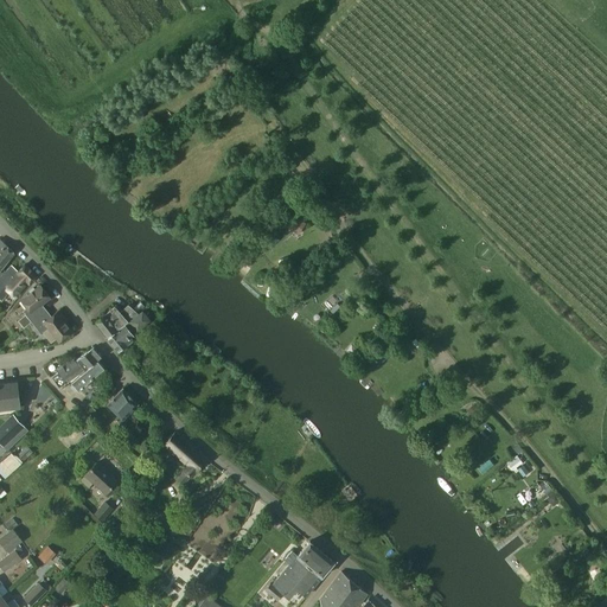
[(250,192),(247,196),(251,202),(256,198),(250,192)]
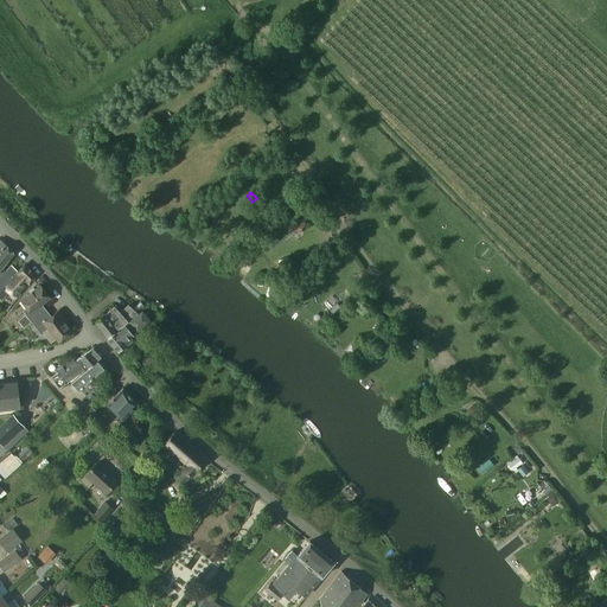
[(296,218),(293,224),(296,227),(301,230),(305,224),(296,218)]
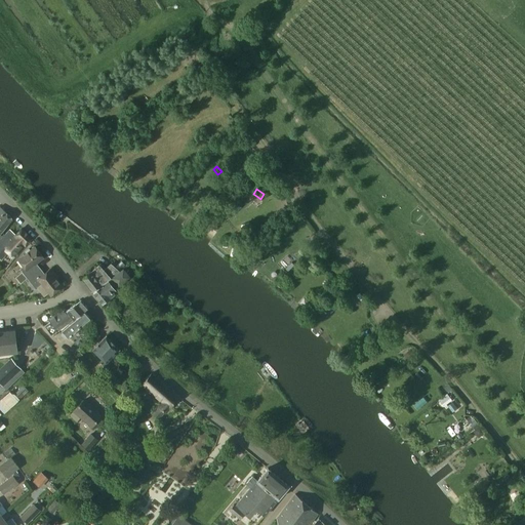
[(0,239),(4,235),(1,232),(12,218),(0,206),(0,239)]
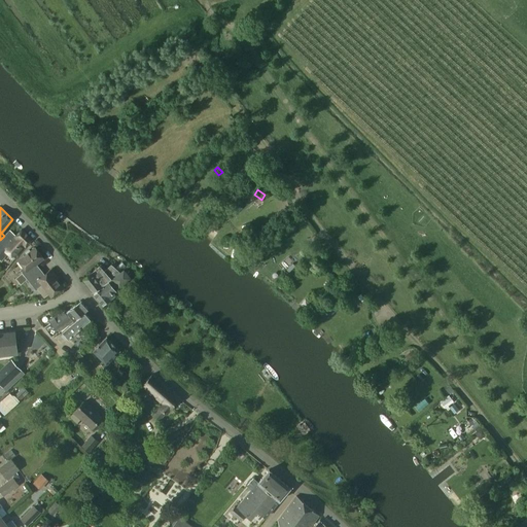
[(22,230),(15,237),(10,231),(0,241),(0,260),(1,261),(8,254),(11,257),(12,256),(13,257),(32,240),(22,230)]
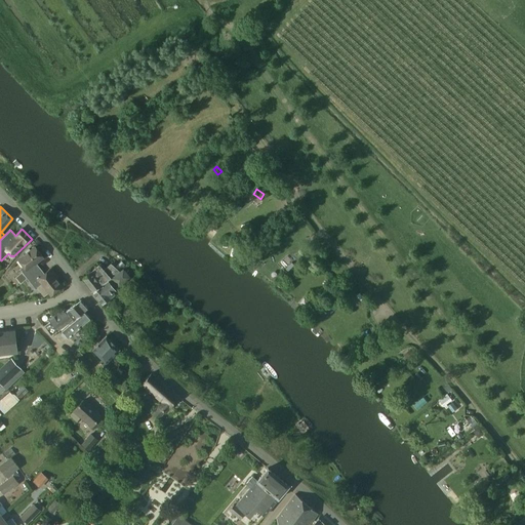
[(25,252),(27,253),(18,259),(24,267),(19,270),(27,279),(40,269),(36,264),(43,257),(35,247),(30,250),(29,249),(25,252)]
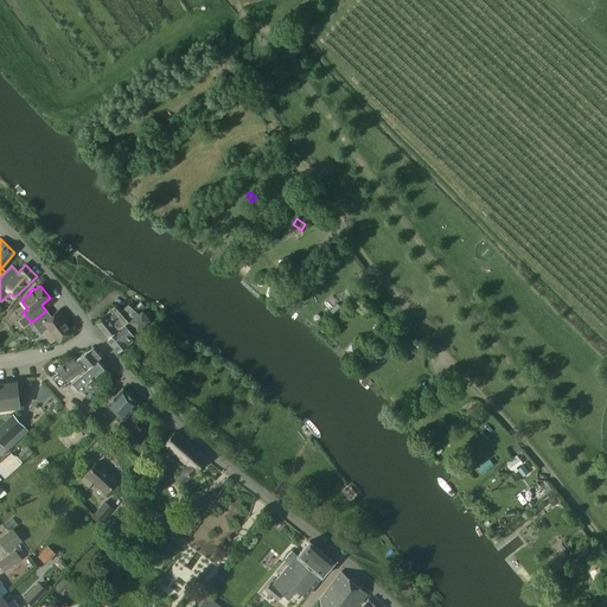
[(108,338),(138,313),(128,305),(121,313),(115,307),(96,323),(108,338)]
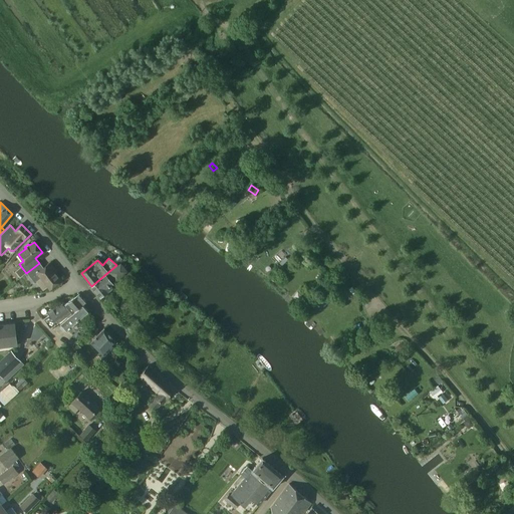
[(47,265),(43,268),(39,263),(26,273),(35,284),(37,283),(43,290),(48,287),(50,289),(60,280),(47,265)]
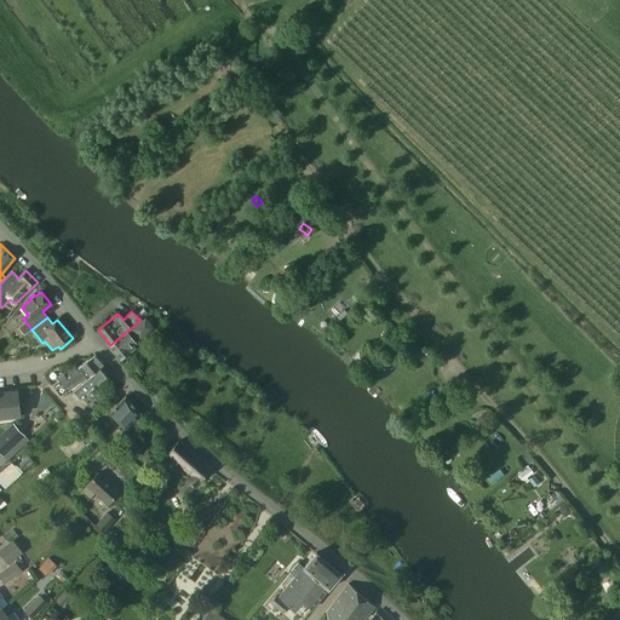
[(125,336),(110,348),(121,361),(131,354),(136,349),(133,346),(137,344),(133,339),(138,337),(150,327),(144,320),(132,329),(128,333),(127,332),(125,336)]
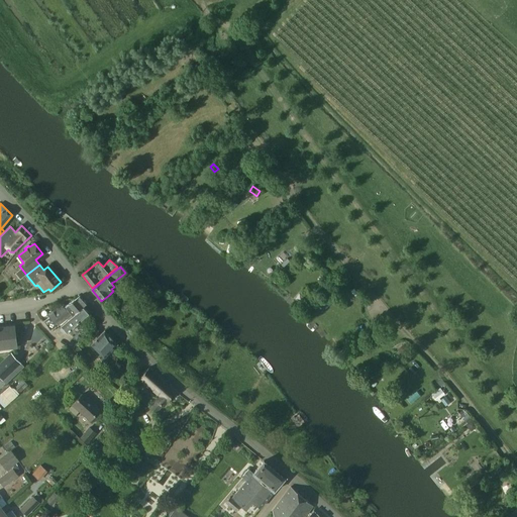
[(49,331),(57,326),(73,315),(84,307),(87,304),(80,296),(66,306),(65,304),(48,314),(50,317),(43,321),(49,331)]
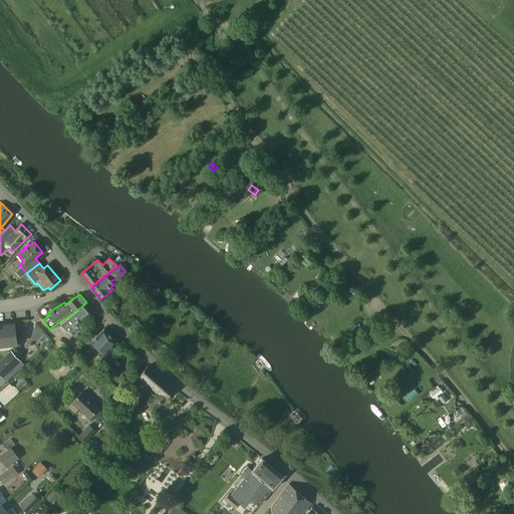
[(72,313),(61,323),(62,325),(62,327),(64,329),(66,329),(67,330),(68,329),(76,338),(85,330),(77,321),(89,311),(83,305),(72,313)]
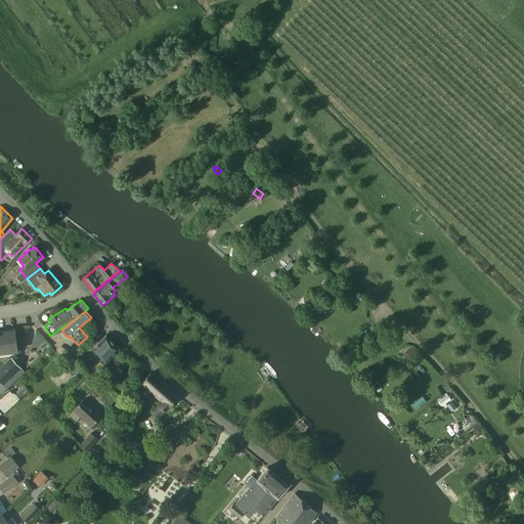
[(136,315),(131,319),(130,320),(134,324),(140,319),(136,315)]
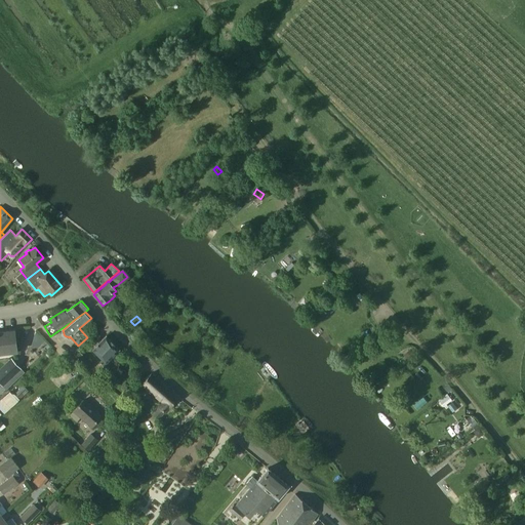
[(0,354),(17,352),(14,331),(0,332),(0,354)]
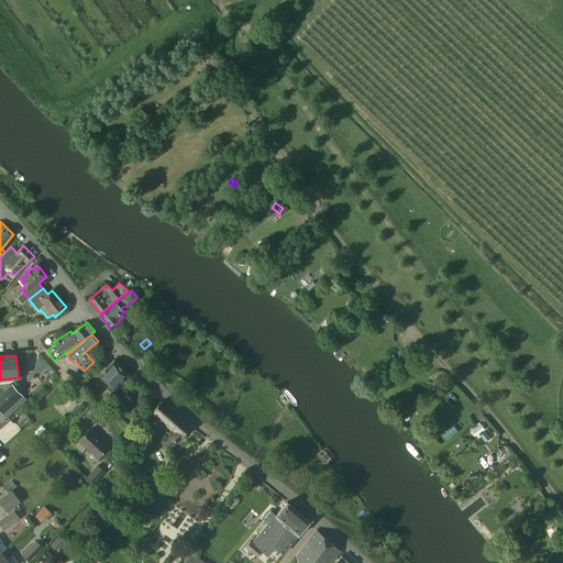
[(114,389),(128,375),(114,361),(100,375),(114,389)]
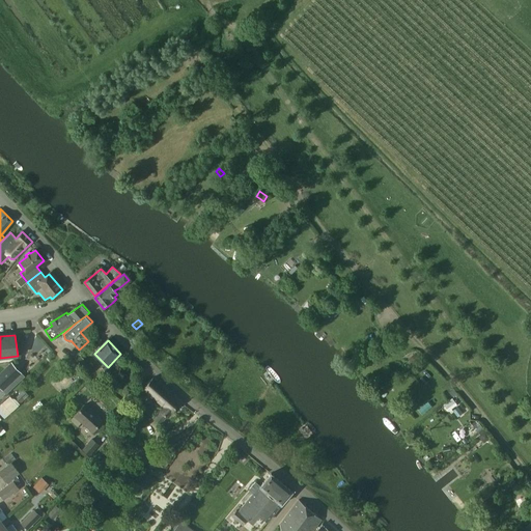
[(412,364),(419,358),(415,353),(408,359),(412,364)]
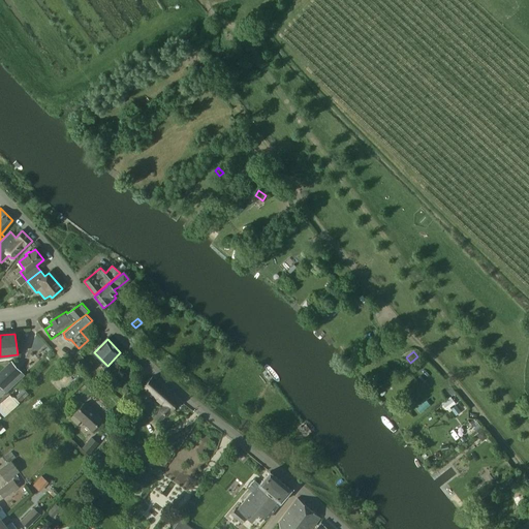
[(11,362),(0,371),(0,390),(0,391),(2,389),(6,393),(25,375),(11,362)]
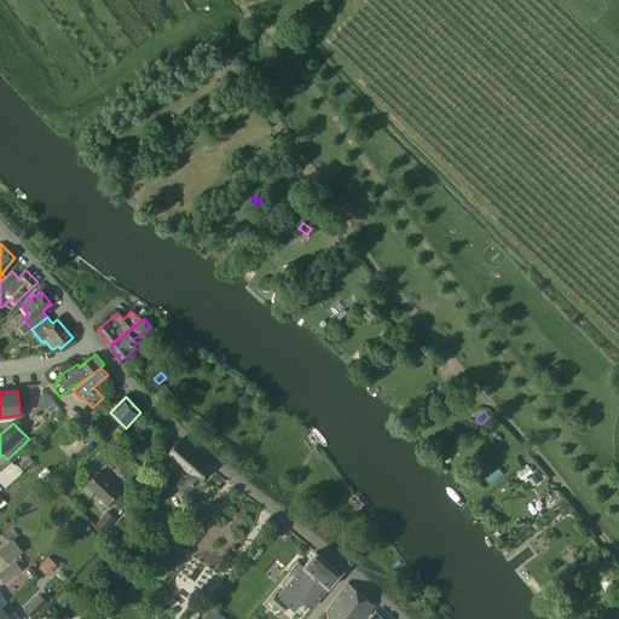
[(196,486),(210,469),(178,440),(168,452),(191,473),(179,489),(187,496),(195,486),(196,486)]
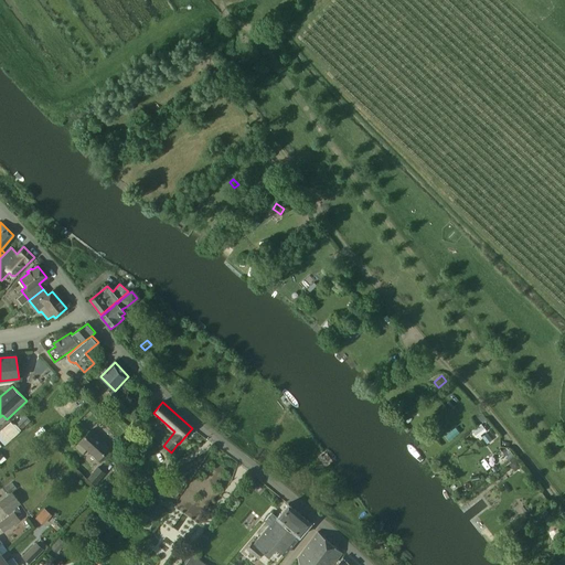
[(0,440),(4,446),(31,420),(25,415),(16,424),(11,420),(0,430),(0,440)]
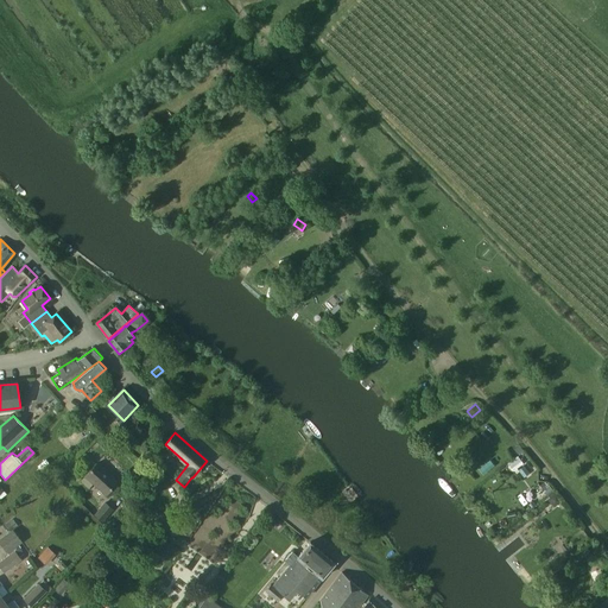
[(511,469),(521,461),(518,456),(507,464),(511,469)]
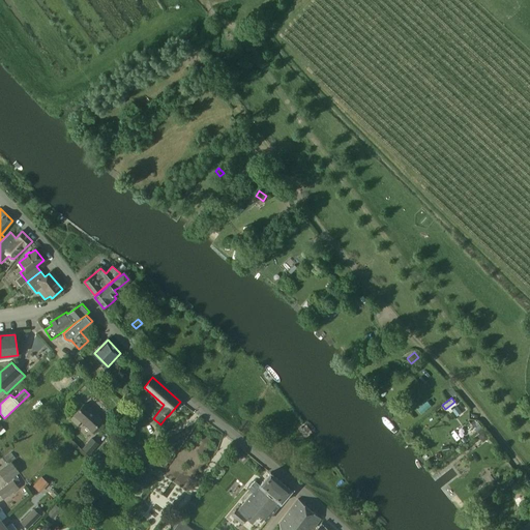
[(93,431),(102,420),(86,404),(71,419),(78,425),(82,420),(93,431)]
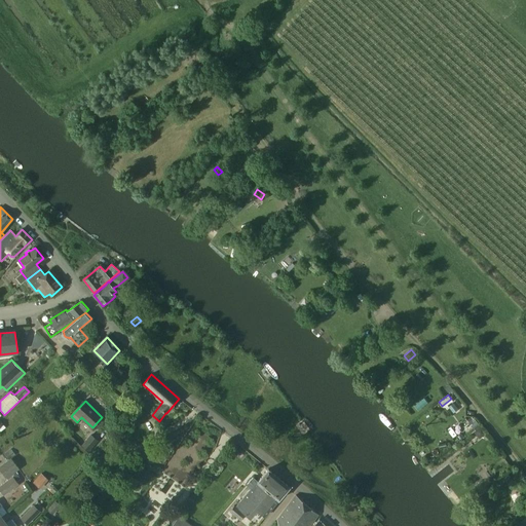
[(486,434),(481,427),(474,433),(479,439),(486,434)]
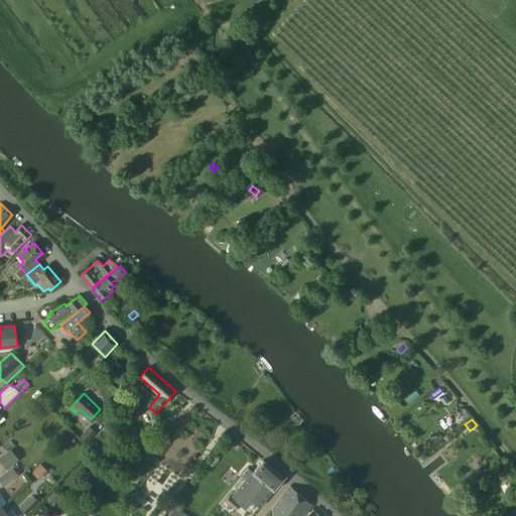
[(87,443),(96,432),(89,426),(80,437),(87,443)]
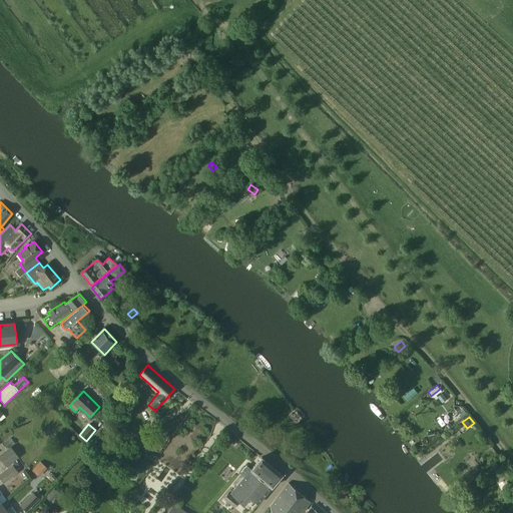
[(4,443),(8,449),(15,444),(11,438),(4,443)]
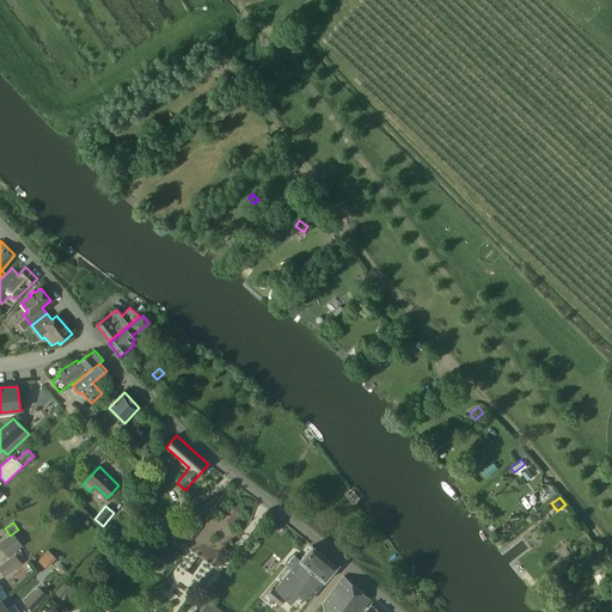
[(172,522),(172,539),(189,539),(189,522),(172,522)]
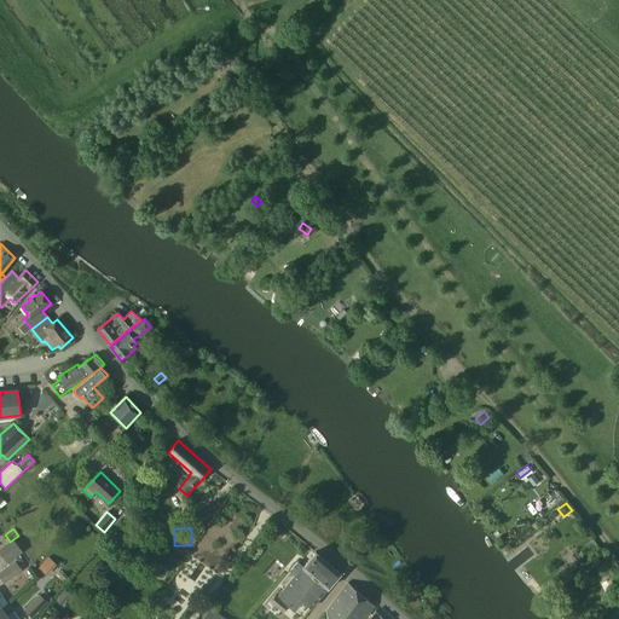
[(161,571),(174,554),(162,545),(149,561),(161,571)]
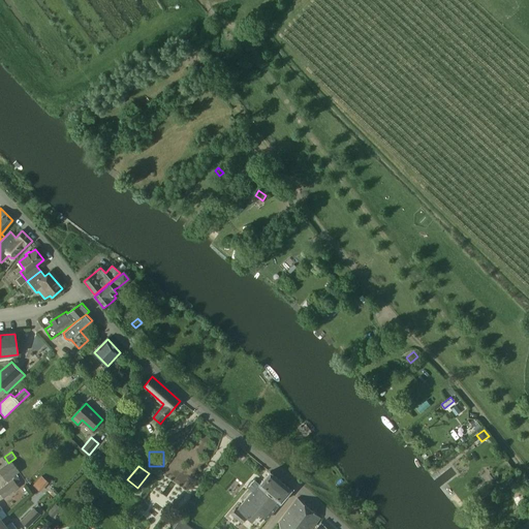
[(267,520),(291,491),(270,472),(259,485),(255,480),(249,488),(253,492),(239,508),(252,520),(258,512),(267,520)]
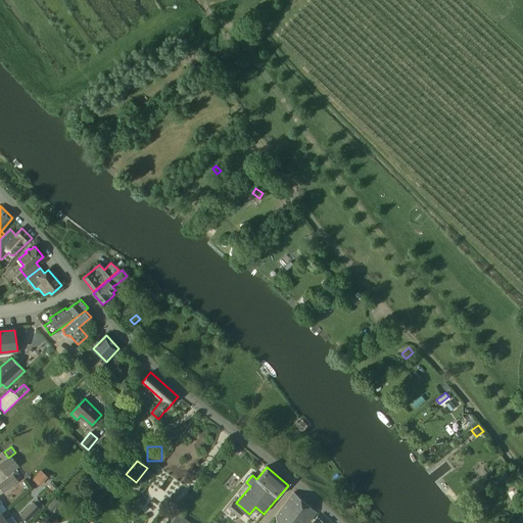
[(38,484),(46,475),(42,472),(34,480),(38,484)]
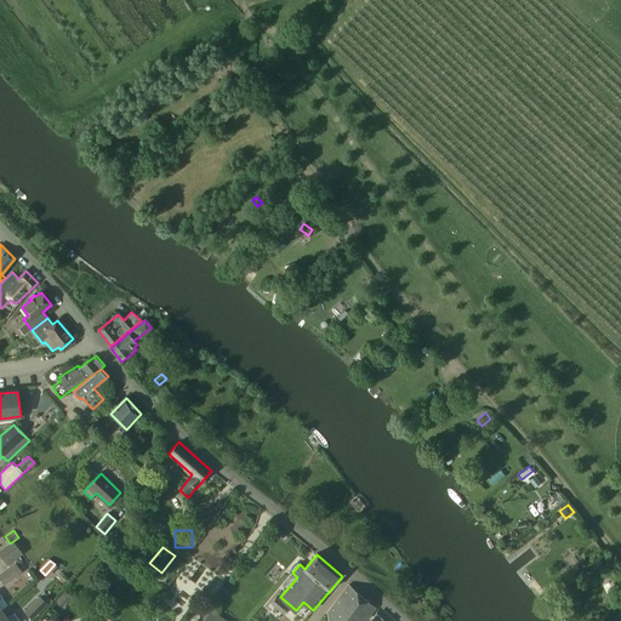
[(15,564),(0,575),(0,579),(5,585),(21,573),(15,564)]
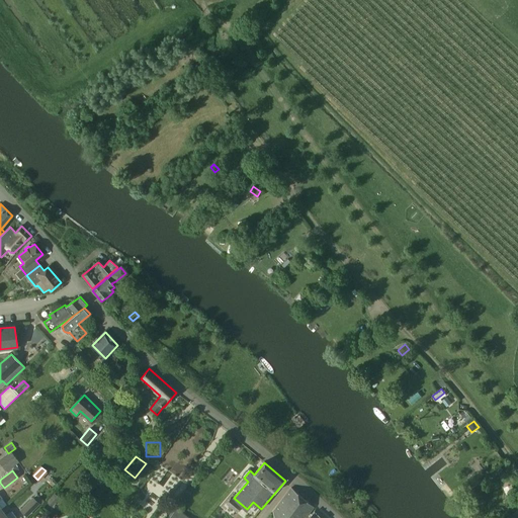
[(291,488),(272,512),(279,517),(306,517),(314,507),(291,488)]
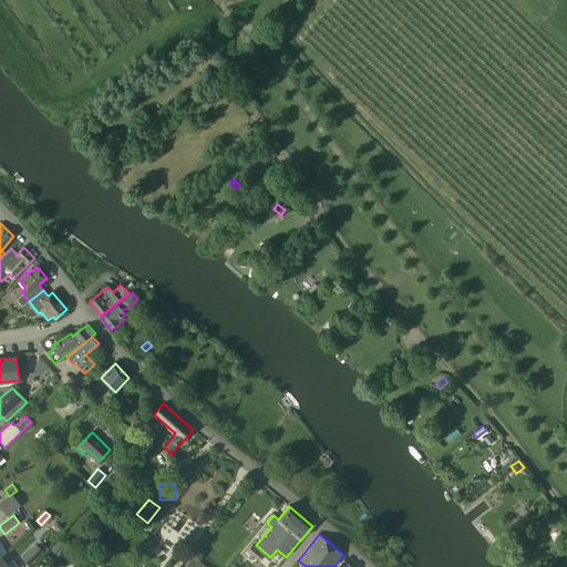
[(35,544),(21,559),(30,566),(43,552),(35,544)]
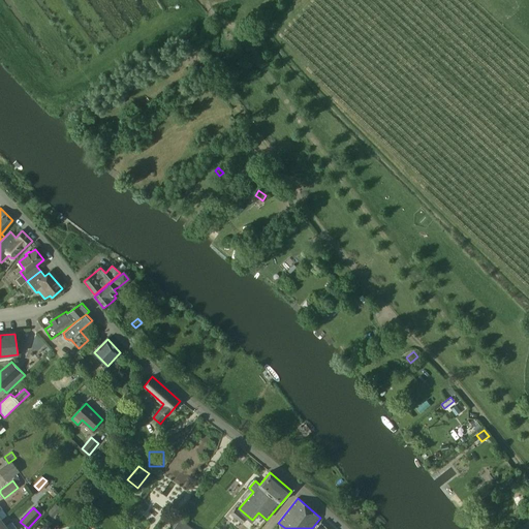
[(247,519),(236,508),(230,515),(243,525),(247,519)]
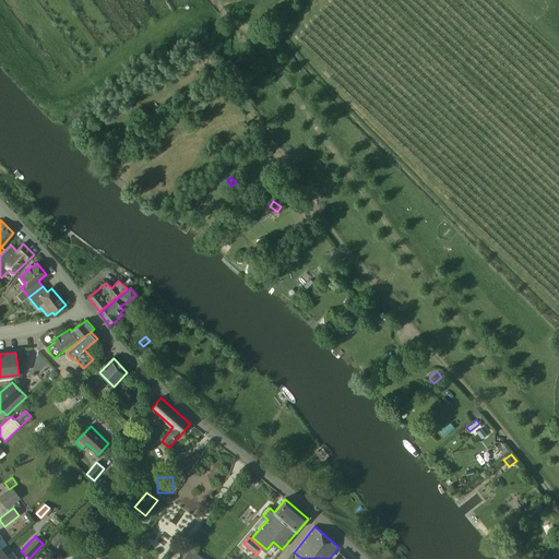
[(204,558),(189,548),(181,558),(204,558)]
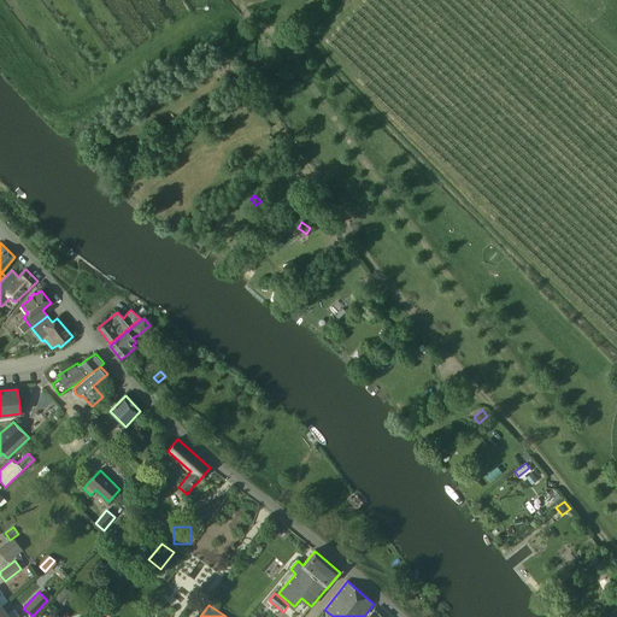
[(15,609),(7,615),(1,606),(0,606),(0,616),(18,616),(19,616),(15,609)]
